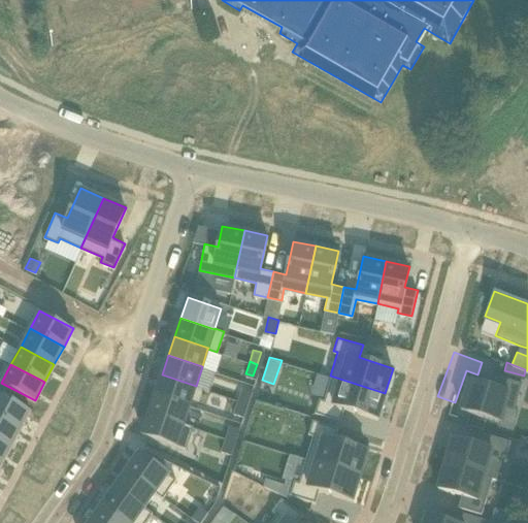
[(469,379),(460,407),(500,419),(504,406),(514,410),(522,382),(492,372),(489,385),(469,379)]
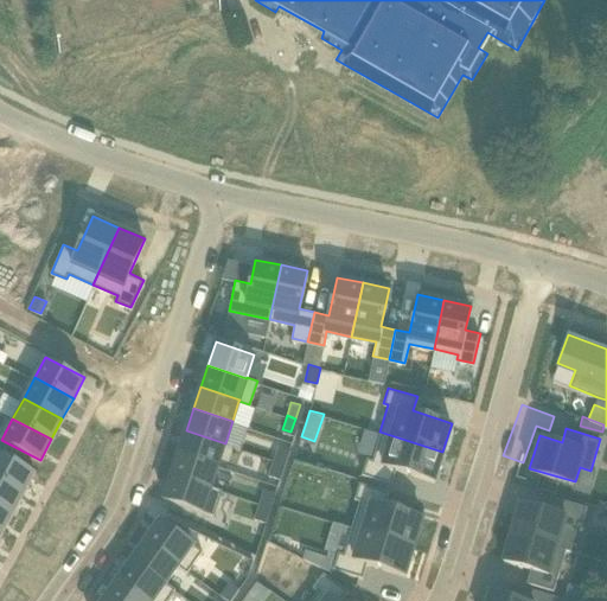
[(186,430),(179,452),(218,465),(225,443),(186,430)]
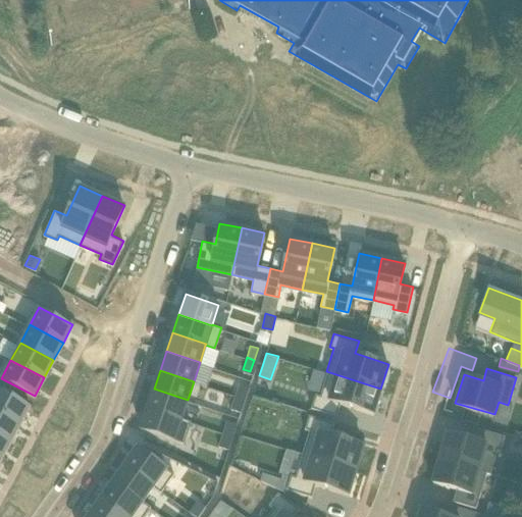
[(315,393),(311,407),(336,415),(340,402),(373,412),(380,389),(326,371),(319,394),(315,393)]
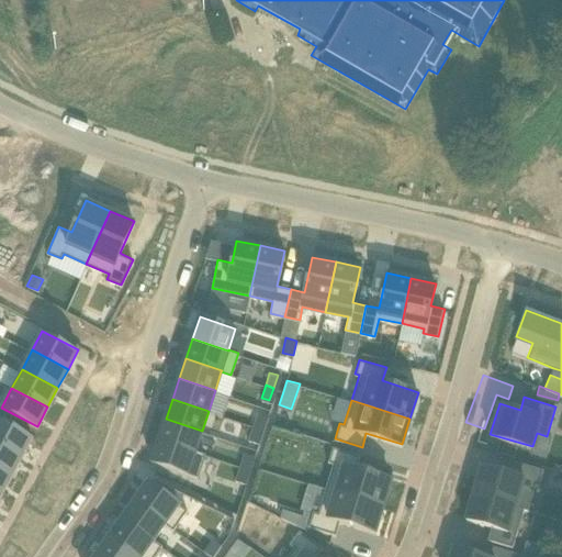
[(256,412),(253,425),(260,427),(265,415),(256,412)]
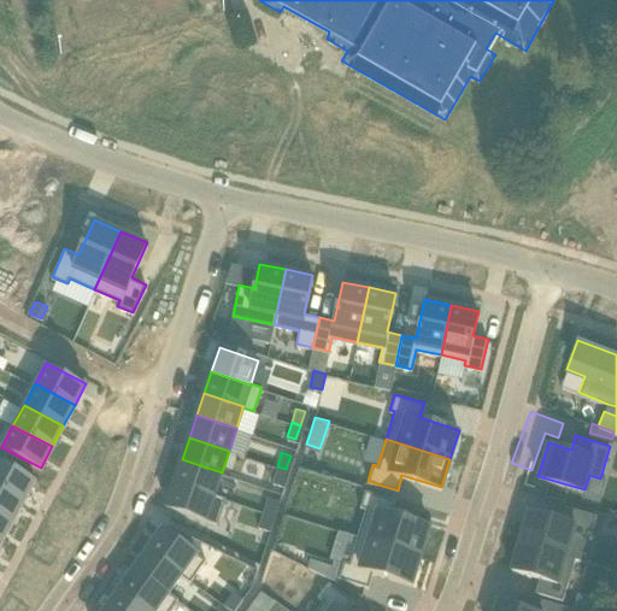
[(0,459),(0,486),(24,499),(35,479),(0,459)]
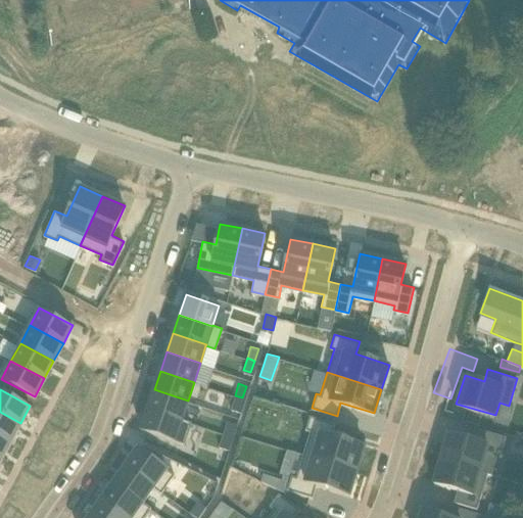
[(154,389),(148,408),(182,419),(182,418),(188,401),(154,389)]
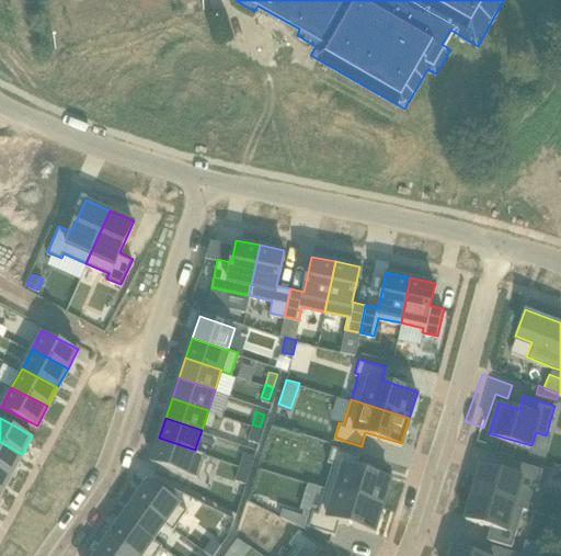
[(252,424),(248,437),(255,440),(260,427),(252,424)]
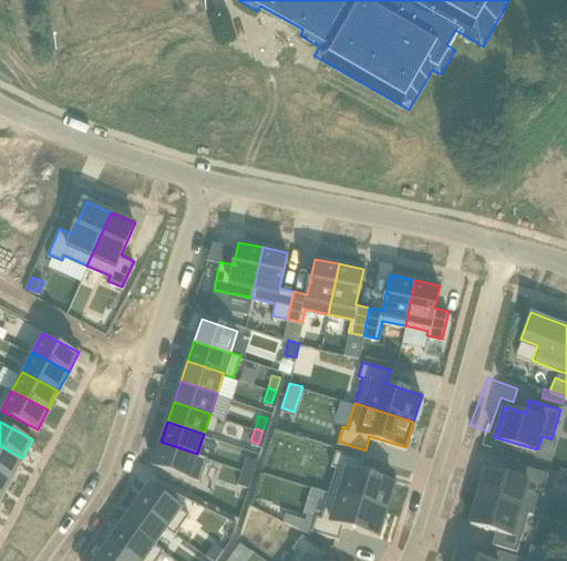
[(161,442),(153,464),(199,479),(207,456),(197,453),(197,454),(161,442)]
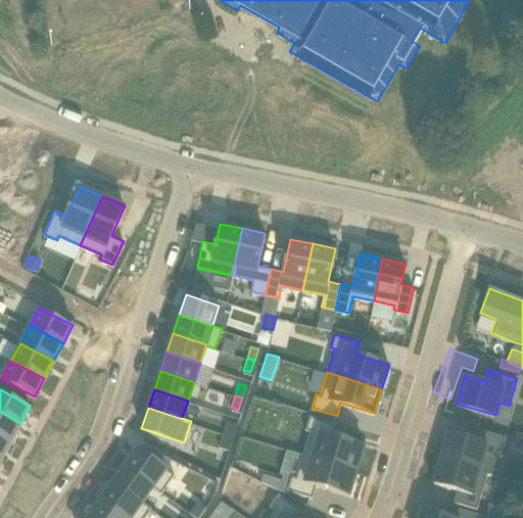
[(0,412),(0,434),(11,441),(20,423),(0,412)]
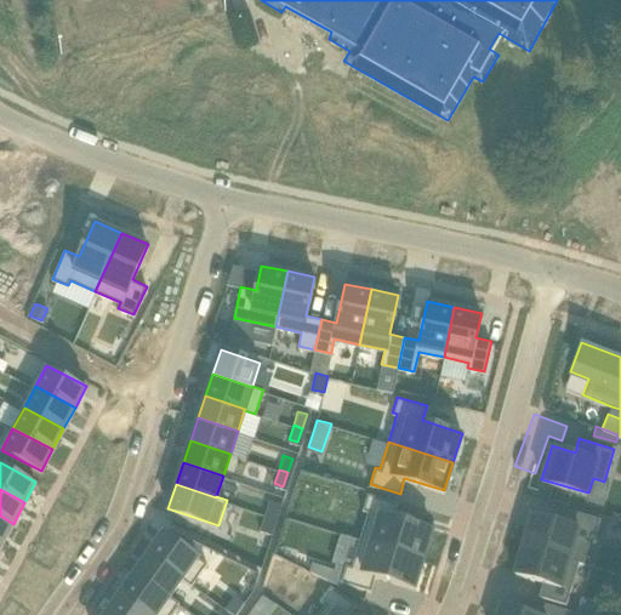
[(368,511),(359,537),(423,558),(432,529),(393,517),(398,501),(366,493),(362,508),(368,511)]
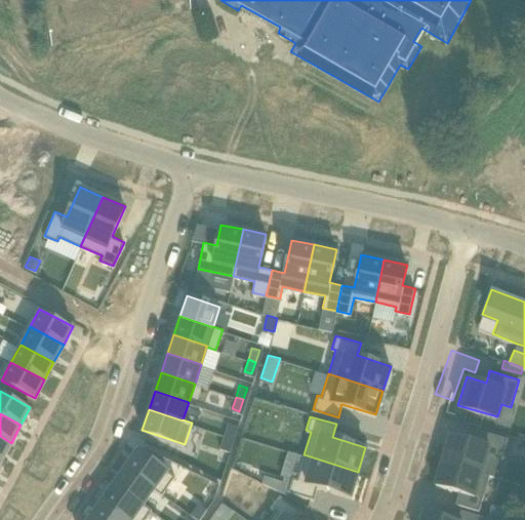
[(227,423),(224,434),(231,437),(235,425),(227,423)]
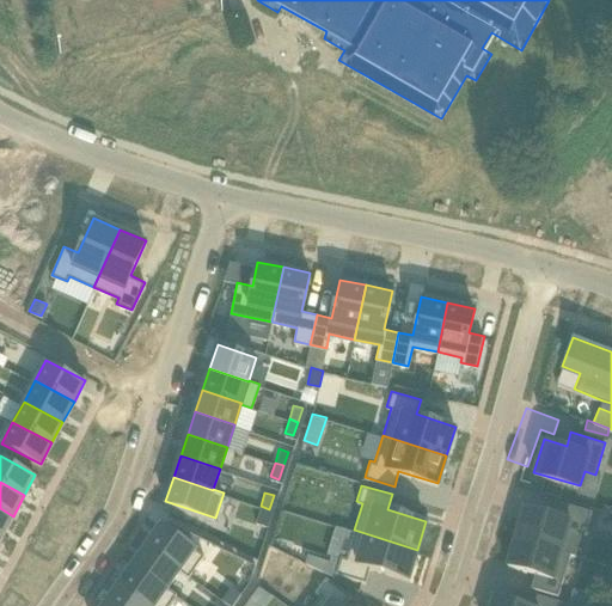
[(524,505),(515,536),(570,551),(570,552),(575,554),(583,526),(586,527),(592,509),(556,499),(551,513),(524,505)]
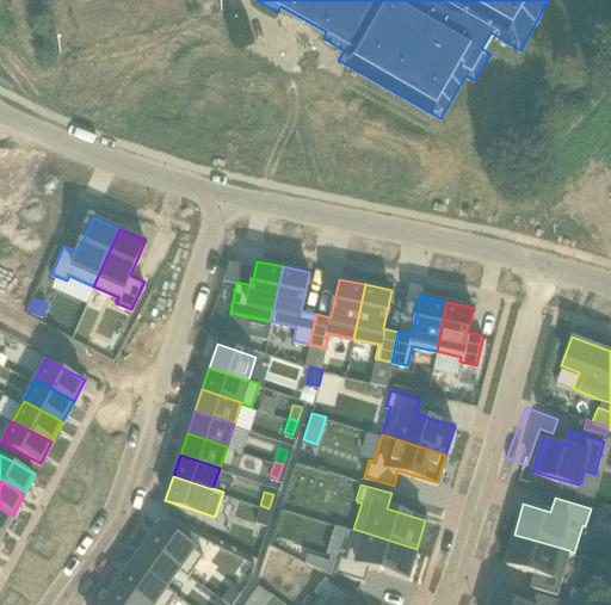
[(260,505),(255,519),(264,522),(269,508),(260,505)]
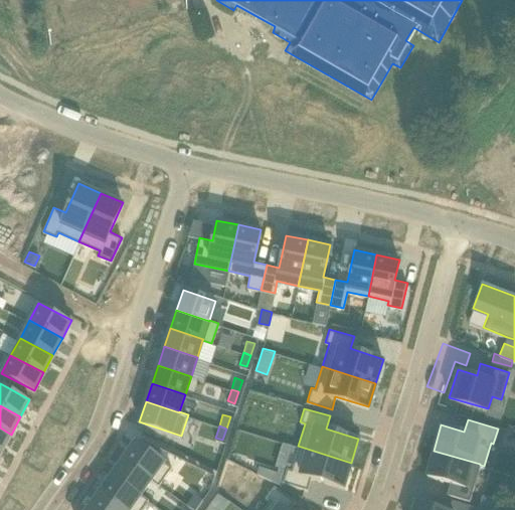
[(0,428),(0,451),(1,452),(11,435),(0,428)]
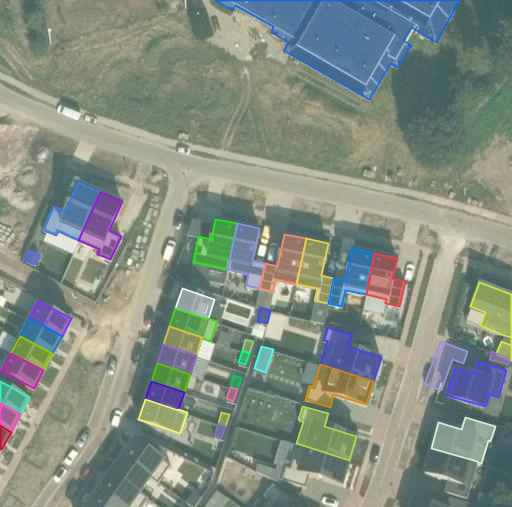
[(134,438),(122,455),(150,475),(150,476),(158,482),(171,463),(134,438)]
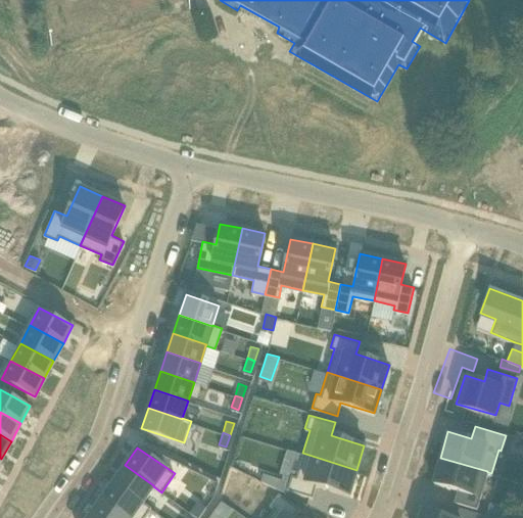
[(291,474),(286,488),(312,497),(316,484),(348,495),(357,470),(302,453),(295,476),(291,474)]
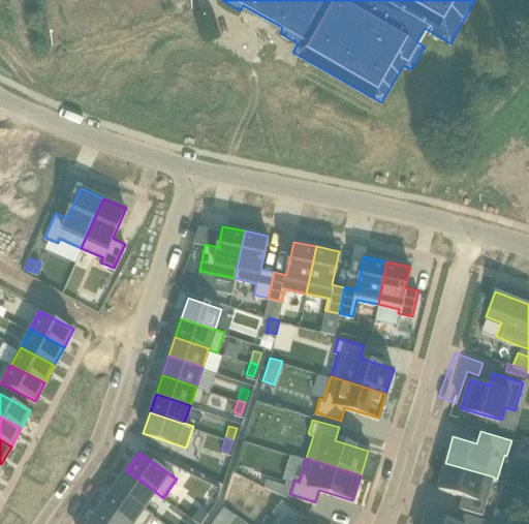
[(445,463),(438,487),(462,494),(459,506),(483,513),(493,478),(493,476),(445,463)]
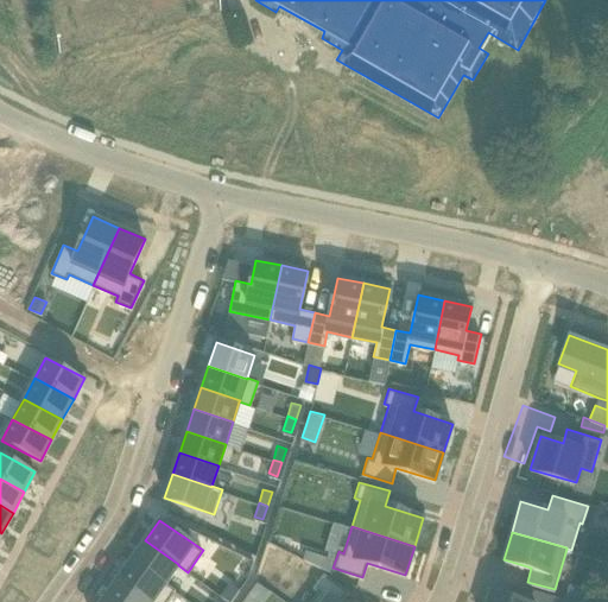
[(145,540),(132,559),(164,582),(165,583),(166,582),(178,565),(178,564),(145,540)]
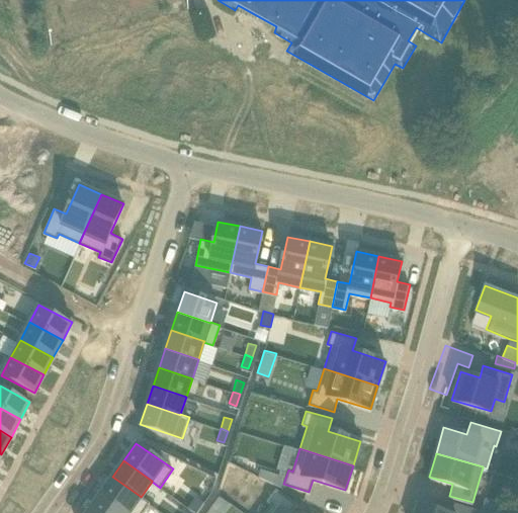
[(261,469),(259,476),(268,481),(271,472),(261,469)]
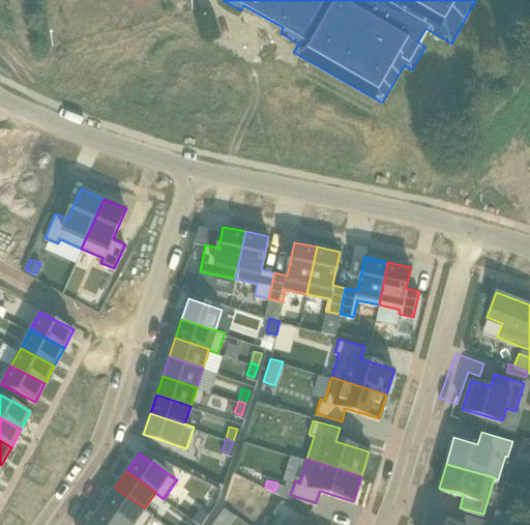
[(115,488),(104,504),(133,524),(144,524),(153,514),(145,507),(144,508),(143,507),(115,488)]
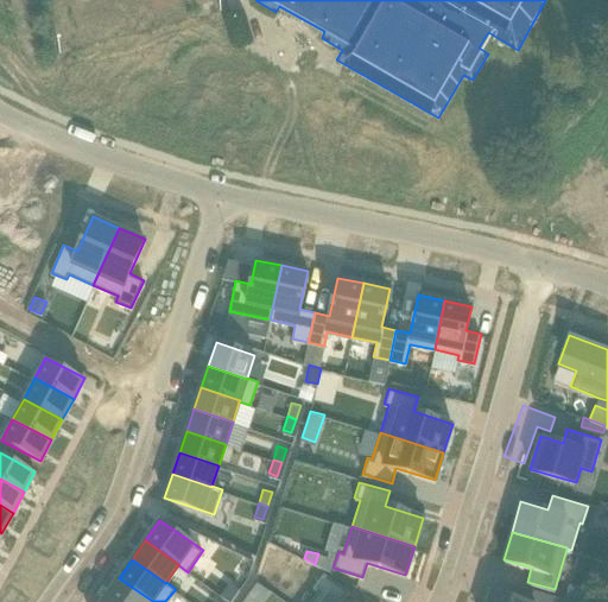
[(318,589),(309,601),(340,601),(348,590),(323,572),(314,587),(318,589)]
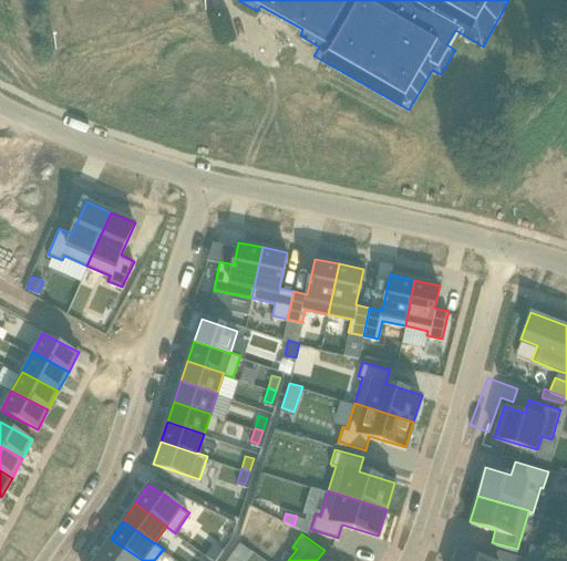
[(111,539),(99,556),(105,560),(142,560),(111,539)]
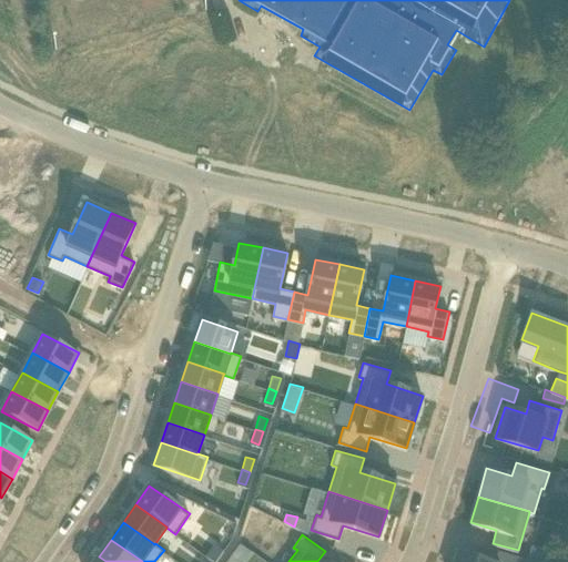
[(214,542),(206,554),(215,561),(223,549),(214,542)]
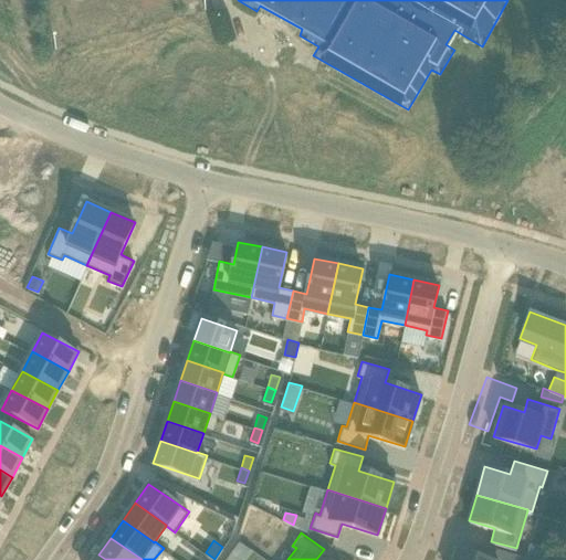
[(456,549),(452,559),(534,559),(535,559),(505,550),(484,545),(481,557),(456,549)]
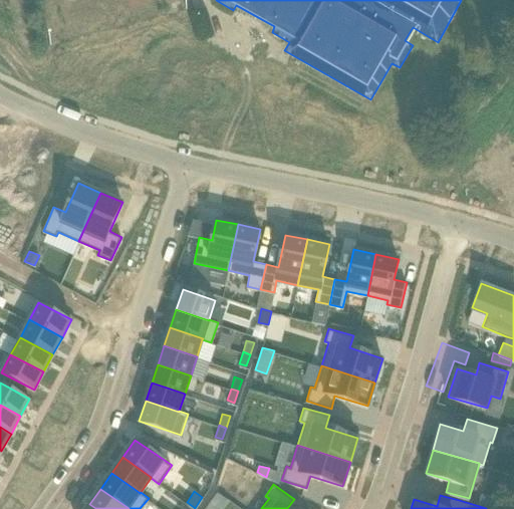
[(495,498),(492,508),(504,508),(507,501),(495,498)]
